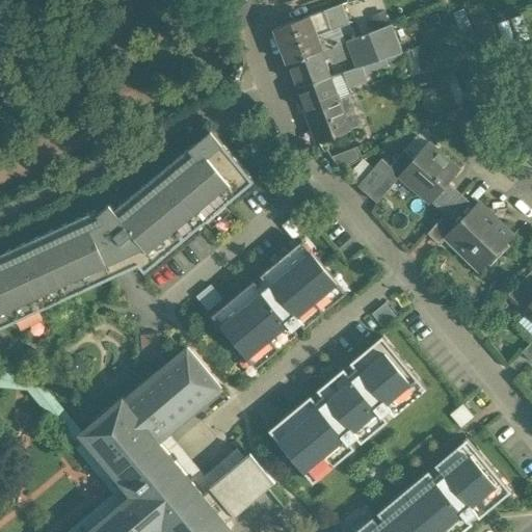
[(342,4),(321,11),(327,28),(347,20),(342,4)]
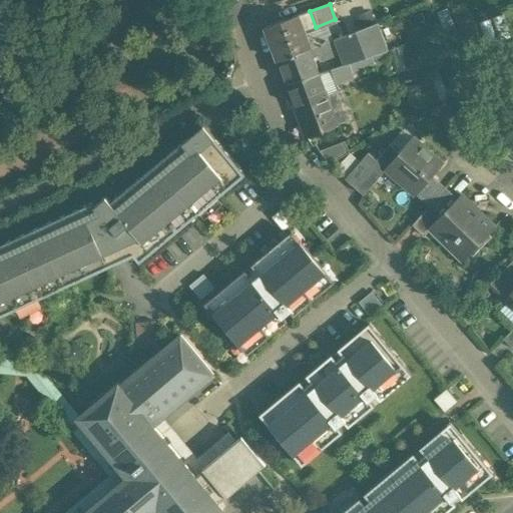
[(316,27),(310,11),(300,15),(306,33),(316,27)]
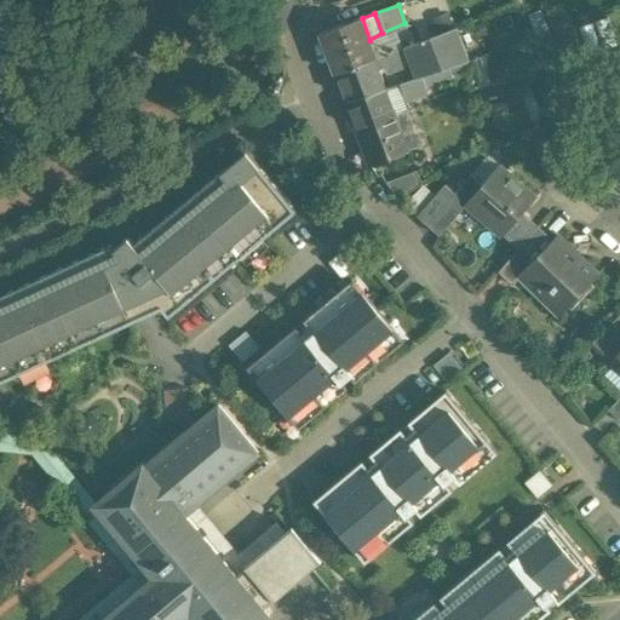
[(362,18),(323,33),(338,73),(375,58),(369,40),(362,18)]
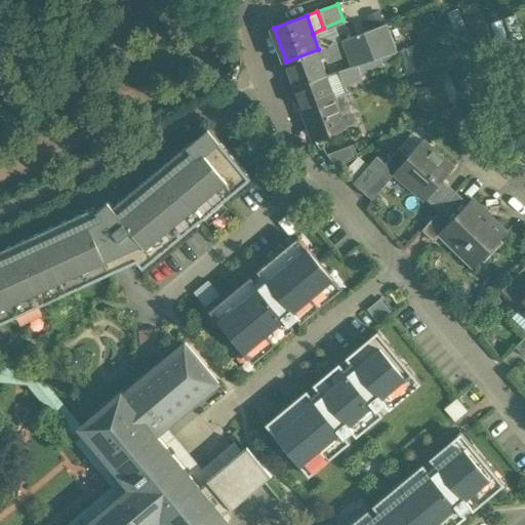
[(388,24),(344,39),(349,53),(354,67),(395,52),(397,51),(388,24)]
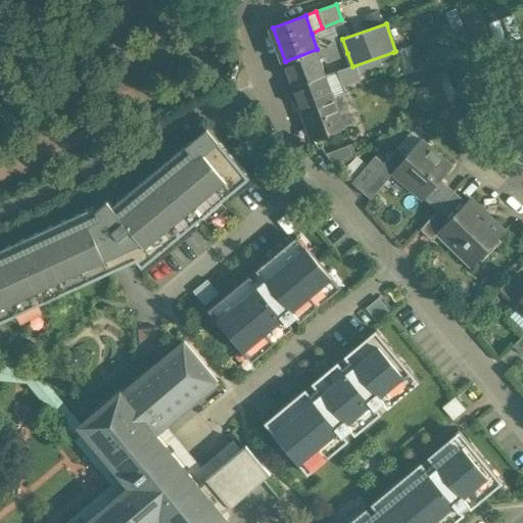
[(342,39),(317,49),(320,56),(324,54),(327,61),(347,53),(342,39)]
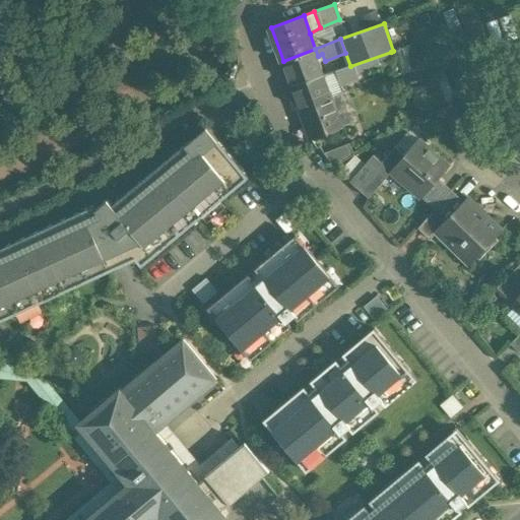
[(315,49),(283,61),(291,85),(324,74),(318,56),(315,49)]
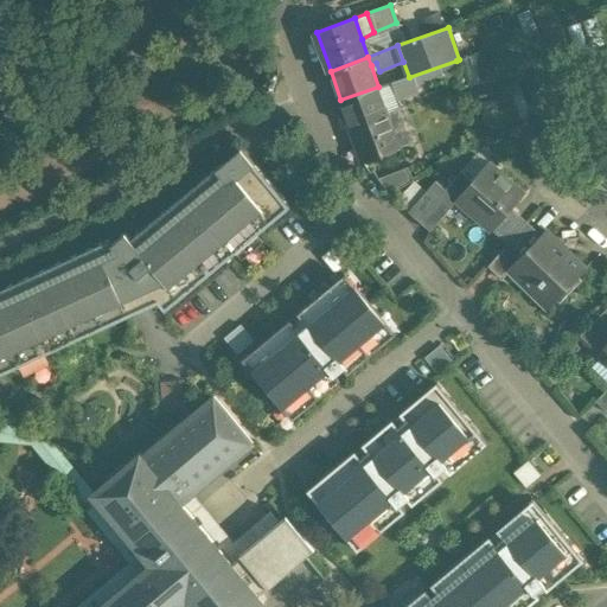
[(457,61),(409,77),(395,82),(401,97),(421,90),(419,85),(445,77),(449,89),(465,84),(457,61)]
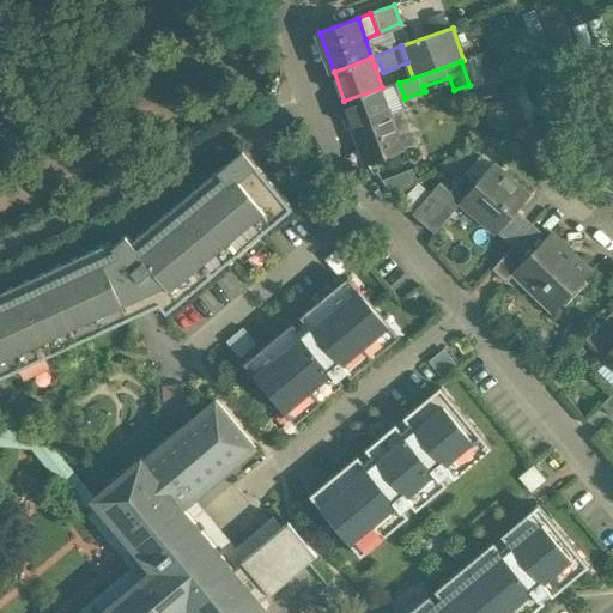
[(275,68),(273,68),(273,72),(269,72),(265,83),(267,85),(265,87),(267,89),(269,87),(277,91),(278,93),(279,92),(279,90),(284,78),(286,77),(285,74),(283,76),(275,73),(275,68)]
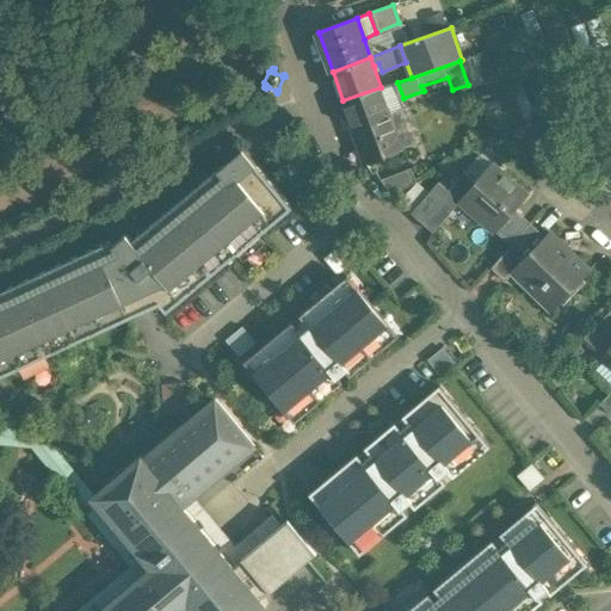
[(381,87),(343,100),(355,131),(392,117),(381,87)]
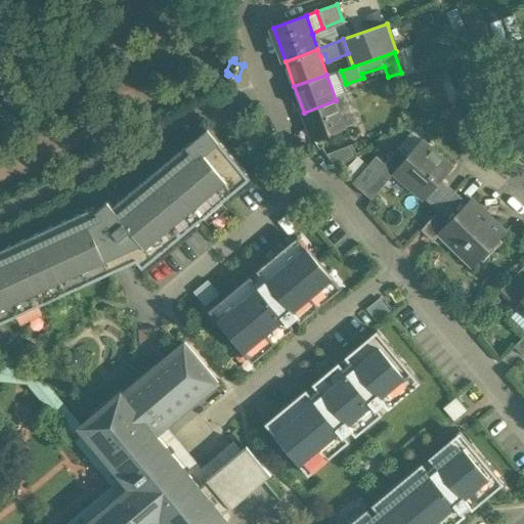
[(338,105),(346,127),(362,121),(354,99),(338,105)]
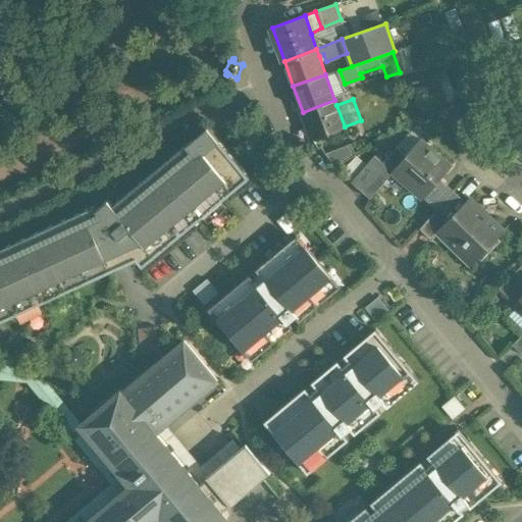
[(303,112),(302,112),(312,139),(345,126),(336,105),(334,100),(303,112)]
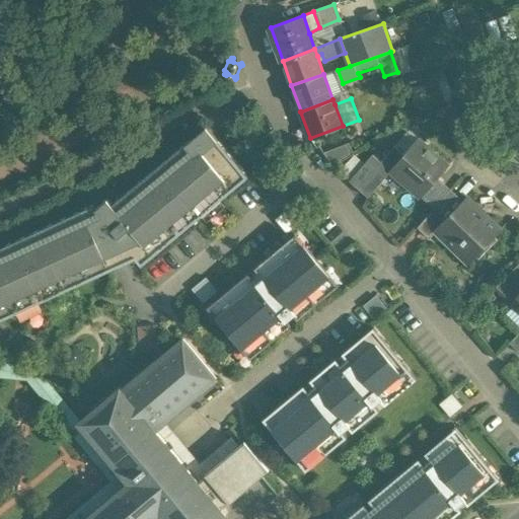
[(454,106),(443,110),(452,137),(463,134),(454,106)]
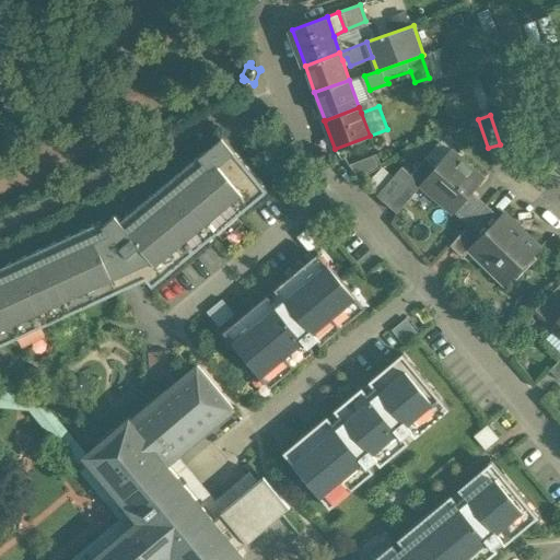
[(222,136),(120,221),(115,216),(104,224),(102,221),(0,268),(0,346),(146,279),(152,287),(268,190),(222,136)]
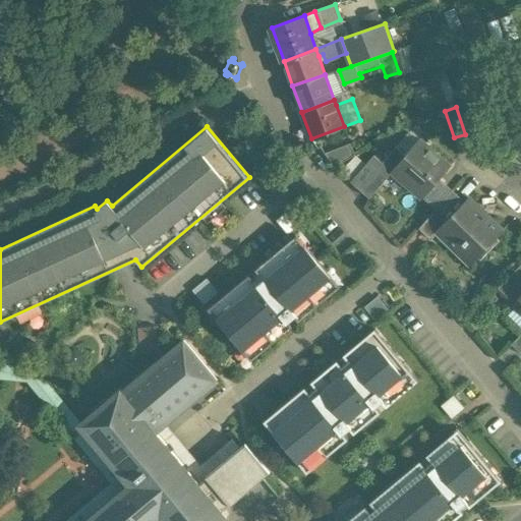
[(450,166),(418,139),(405,155),(395,147),(382,161),(393,170),(392,171),(421,197),(422,196),(438,180),(450,166)]
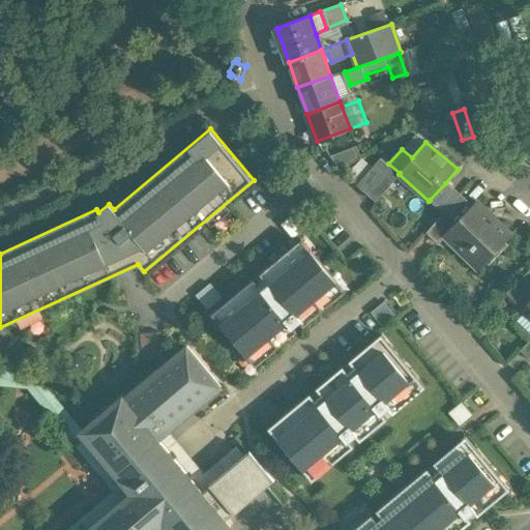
[(356,146),(329,155),(340,170),(362,162),(356,146)]
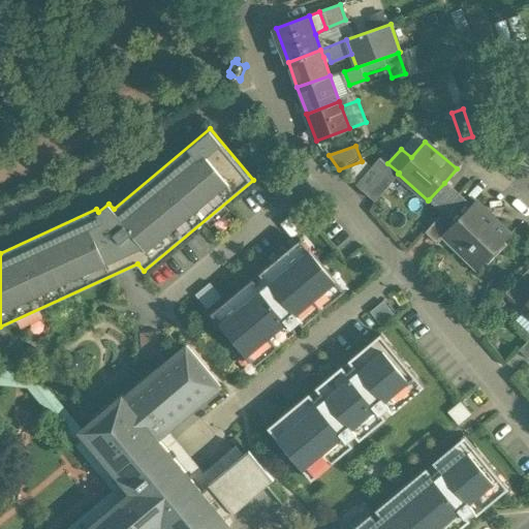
[(379,156),(355,184),(374,200),(398,174),(399,173),(387,163),(379,156)]
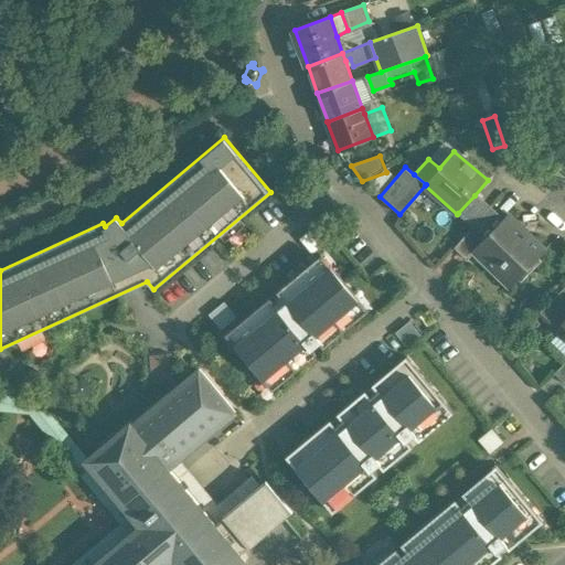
[(489,208),(475,195),(458,213),(473,226),(489,208)]
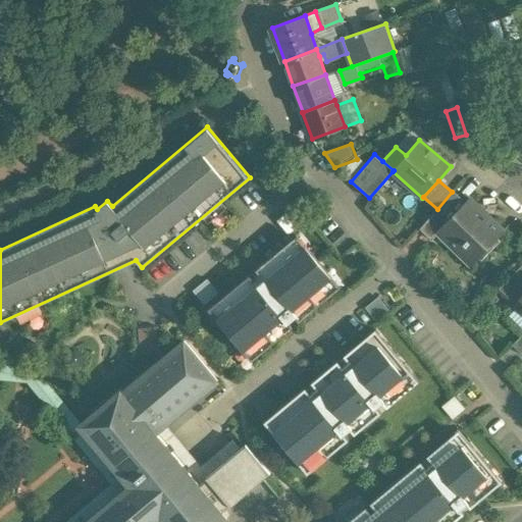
[(464,202),(452,192),(437,209),(419,229),(430,240),(434,233),(464,202)]
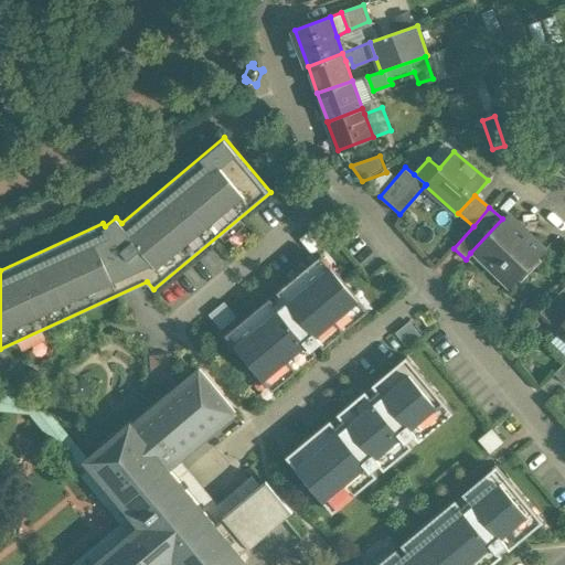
[(507,214),(502,219),(470,253),(509,289),(545,249),(507,214)]
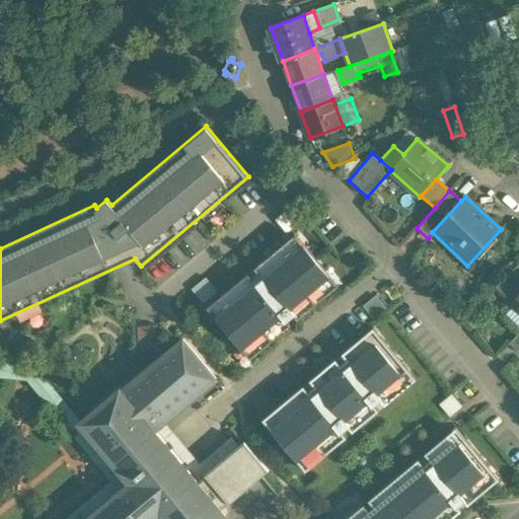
[(300,222),(289,208),(282,214),(294,228),(300,222)]
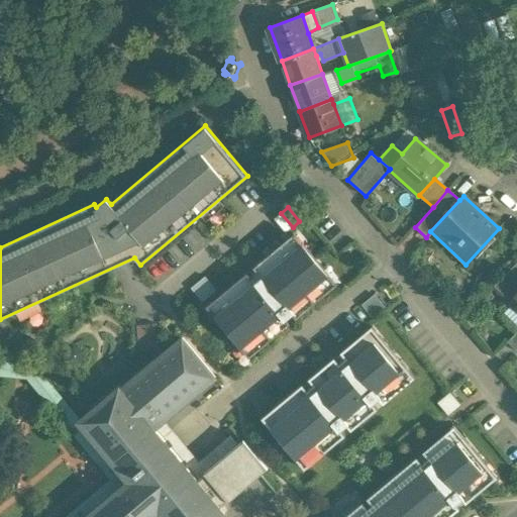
[(259,273),(252,278),(247,272),(212,302),(223,315),(218,320),(241,347),(246,343),(254,352),(290,323),(287,319),(293,314),(297,318),(331,289),(317,273),(323,268),(309,249),(303,254),(289,238),(253,267),(259,273)]
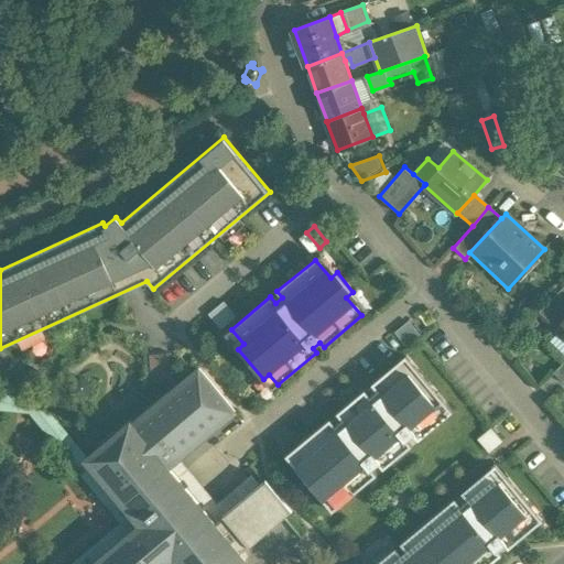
[(563,285),(539,312),(557,329),(563,322),(563,285)]
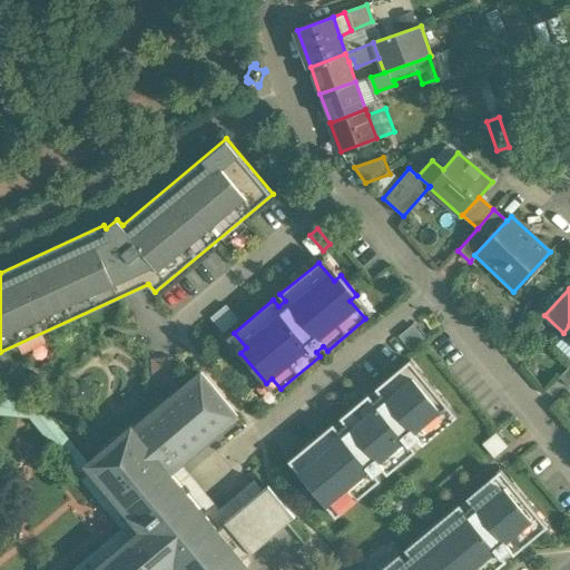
[(226,304),(210,317),(224,333),(239,320),(226,304)]
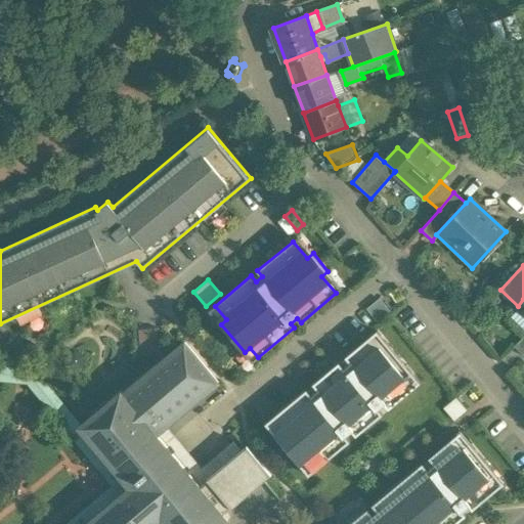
[(390,311),(380,298),(366,309),(378,321),(390,311)]
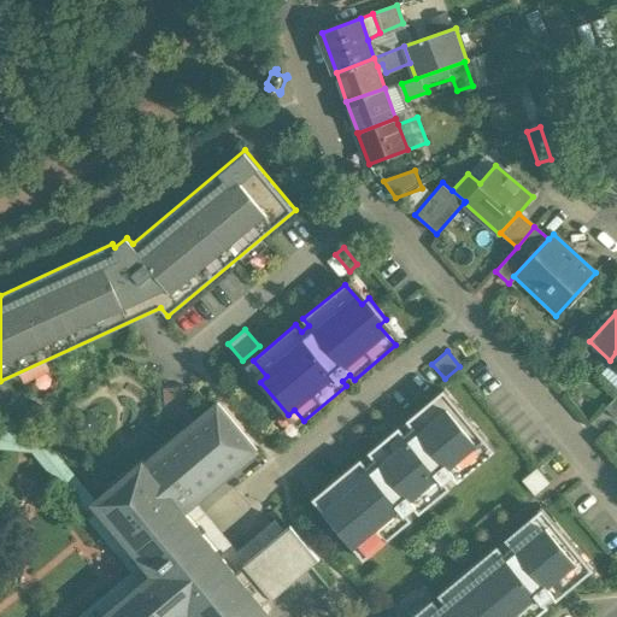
[(400,427),(369,452),(375,459),(368,465),(362,458),(319,493),(336,512),(330,518),(347,540),(354,534),(371,553),(412,519),(407,513),(415,507),(419,513),(451,487),(446,482),(453,476),(458,481),(495,451),(445,389),(407,421),(413,428),(405,434),(400,427)]
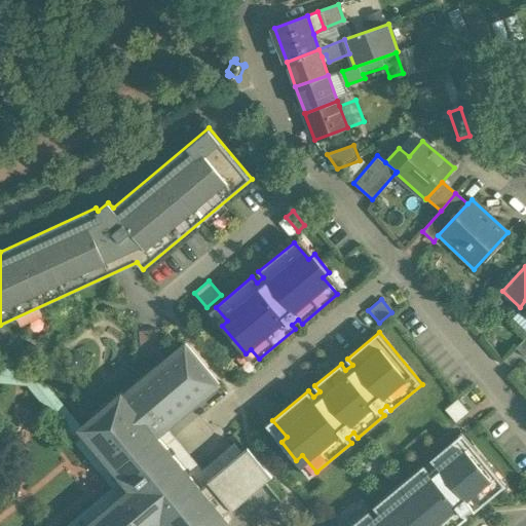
[(525,338),(517,348),(525,355),(525,338)]
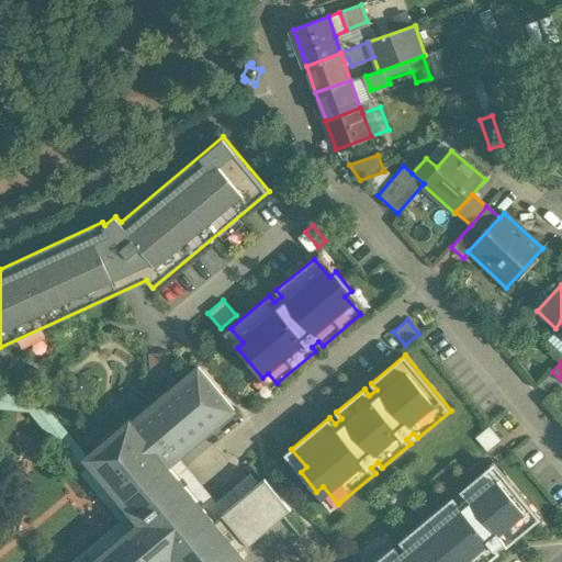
[(143,521),(92,561),(168,561),(172,559),(176,561),(239,561),(245,558),(238,550),(288,509),(265,483),(216,524),(167,465),(234,409),(199,368),(132,423),(131,420),(88,456),(88,457),(143,521)]
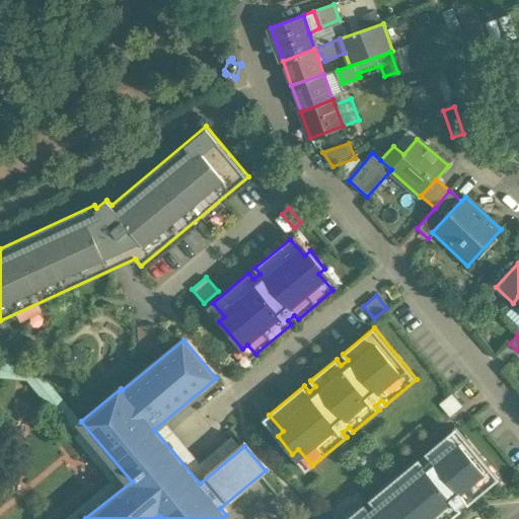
[(34,365),(0,361),(0,376),(28,379),(114,483),(68,518),(85,518),(132,482),(81,422),(81,421),(34,365)]
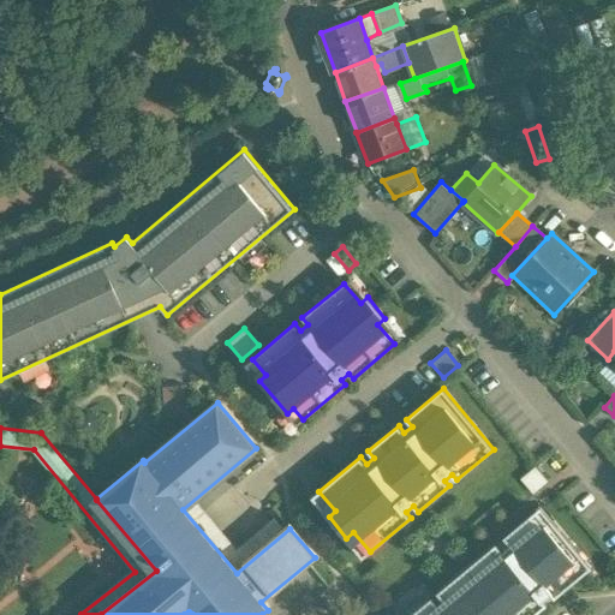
[(548,482),(536,466),(521,478),(533,494),(548,482)]
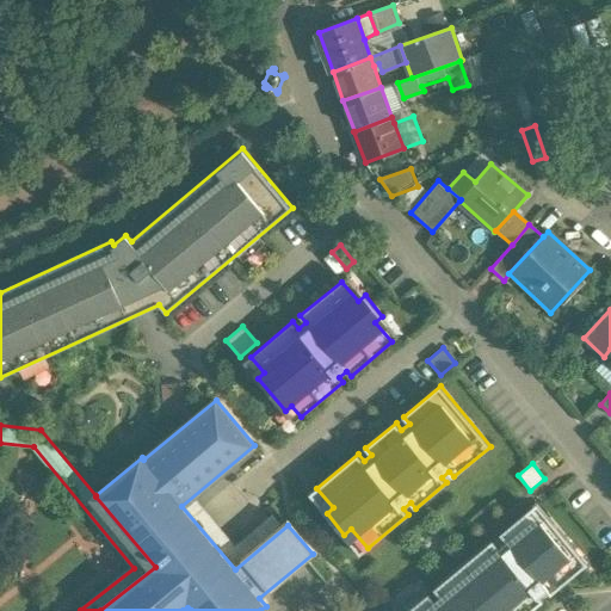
[(429,593),(407,610),(530,610),(543,600),(541,597),(548,591),(551,594),(580,569),(568,555),(575,549),(549,518),(542,524),(530,510),(500,534),(507,542),(499,548),(493,539),(434,588),(440,597),(434,600),(429,593)]
